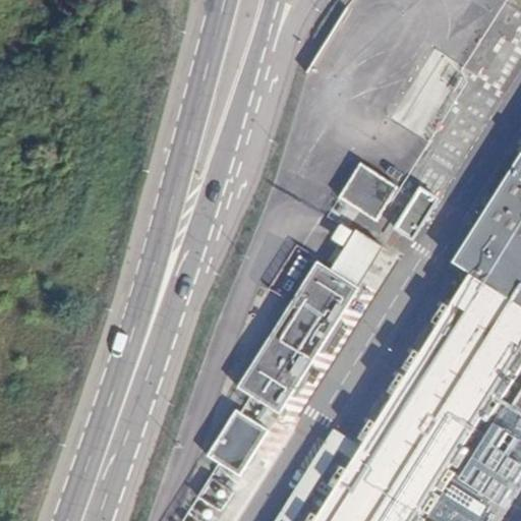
[(340,199),(378,222),(399,186),(362,164),(340,199)]
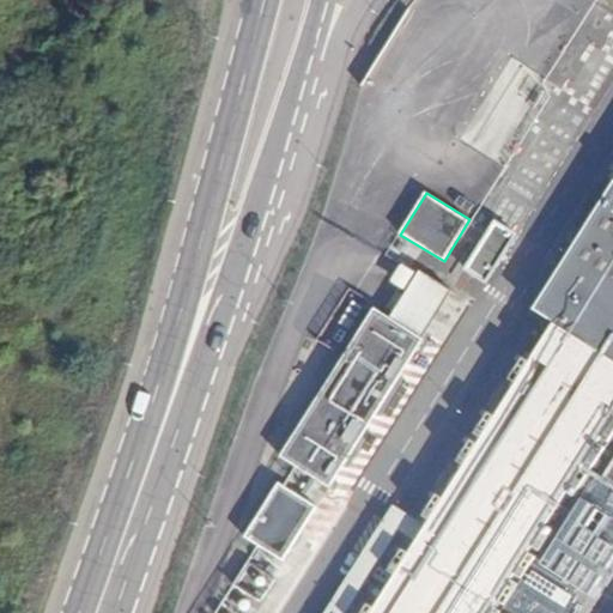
[(566,326),(387,612),(510,612),(612,450),(612,205),(546,314),(566,326)]
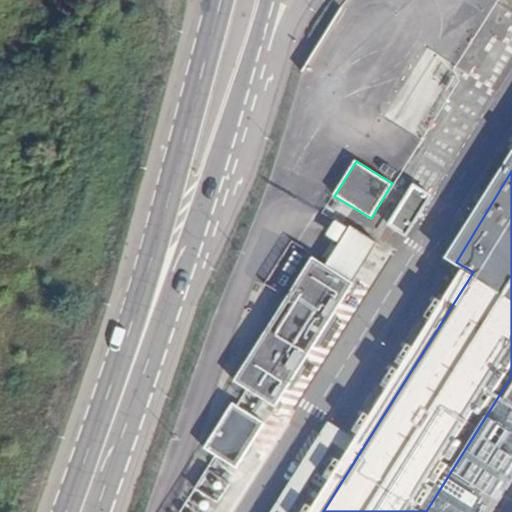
[(413,185),(388,226),(407,237),(431,195),(413,185)]
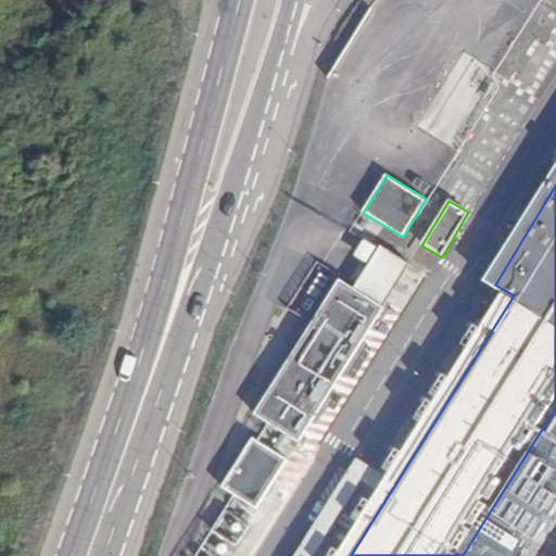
[(298,458),(405,260),(379,245),(356,288),(335,277),(258,418),(263,420),(225,490),(231,493),(197,555),(227,555),(285,451),(298,458)]
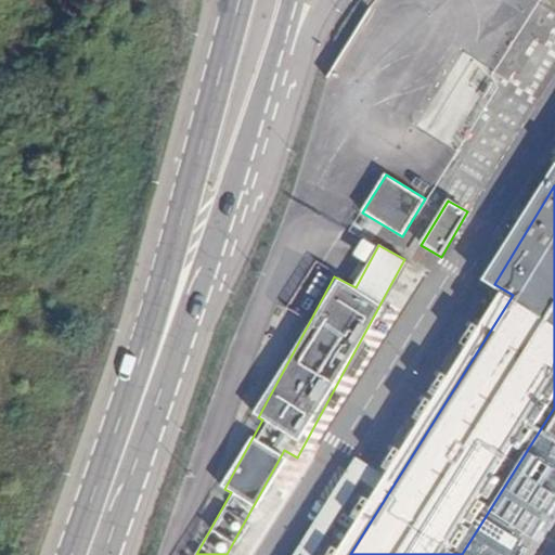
[(287,305),(302,317),(334,274),(319,263),(287,305)]
